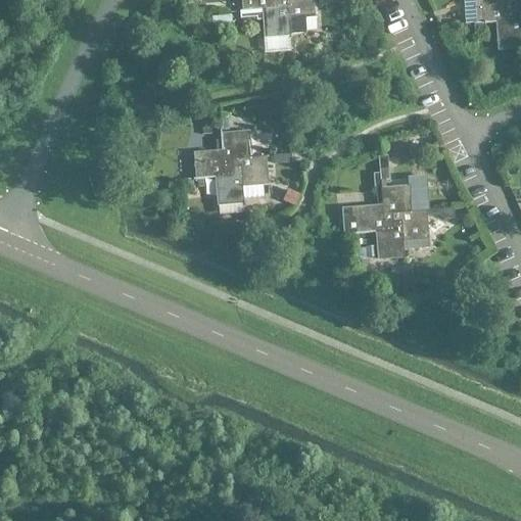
[(243,0),(244,11),(257,10),(264,9),(281,8),(280,0),(271,0),(243,0)]
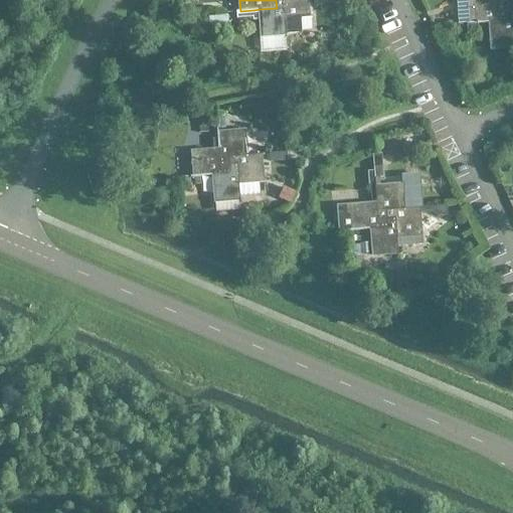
[(277,8),(260,9),(262,36),(287,33),(286,17),(284,0),(276,0),(277,8)]
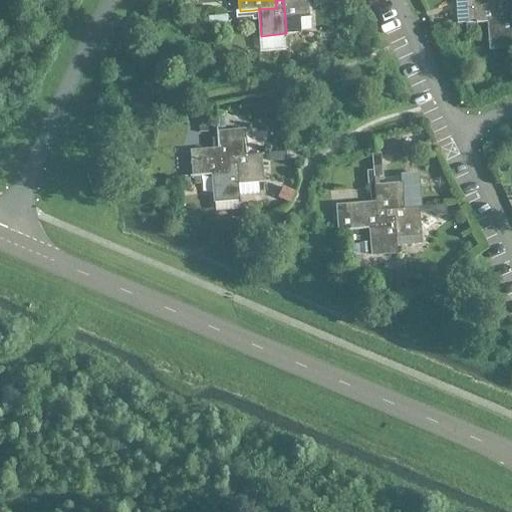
[(283,0),(285,17),(309,15),(307,0),(283,0)]
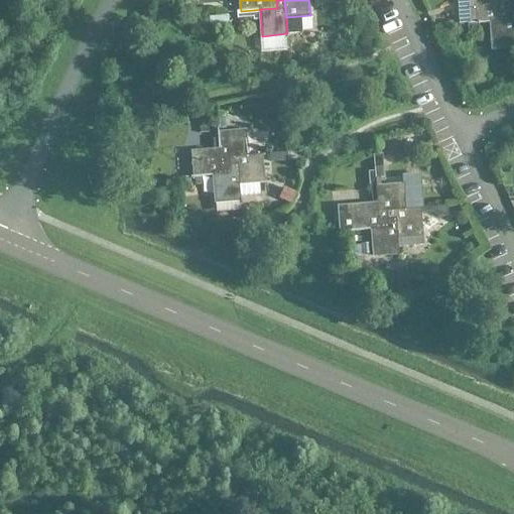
[(471,0),(473,23),(492,21),(508,20),(507,12),(499,12),(497,0),(471,0)]
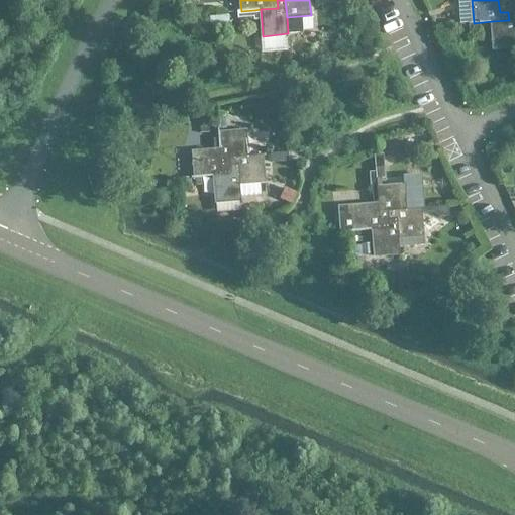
[(498,0),(500,12),(508,12),(508,3),(514,2),(514,0),(498,0)]
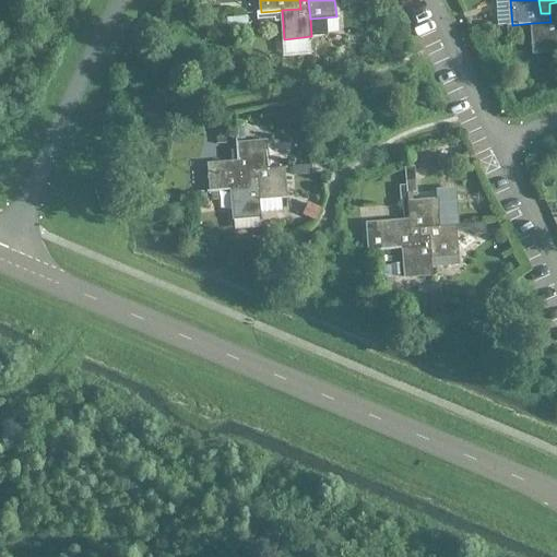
[(550,22),(533,23),(535,52),(556,50),(556,12),(549,13),(550,22)]
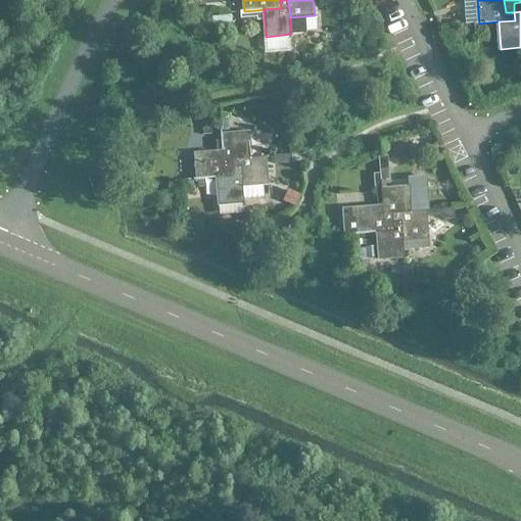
[(228,117),(221,119),(222,130),(229,129),(228,117)]
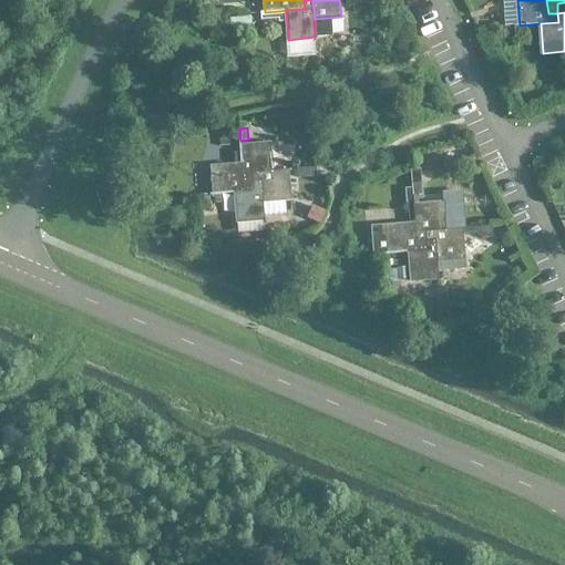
[(270,143),(240,145),(243,164),(244,182),(253,181),(253,171),(273,170),(270,143)]
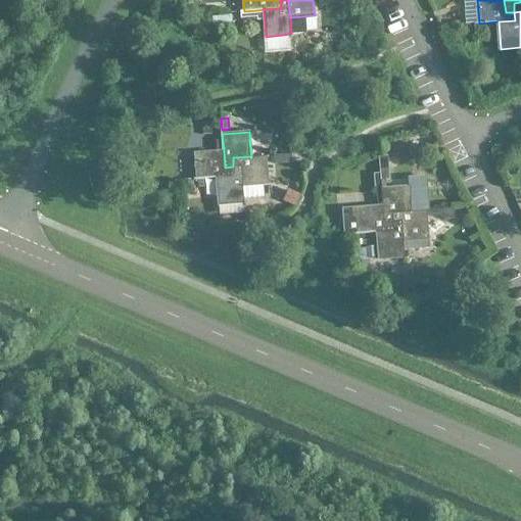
[(224,151),(196,153),(199,178),(218,177),(234,175),(233,167),(225,168),(224,151)]
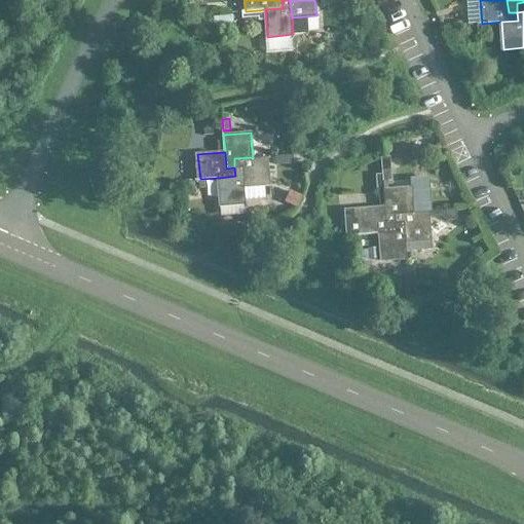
[(253,157),(234,158),(234,167),(242,166),(245,186),(270,183),(268,159),(269,159),(269,155),(268,156),(253,157)]
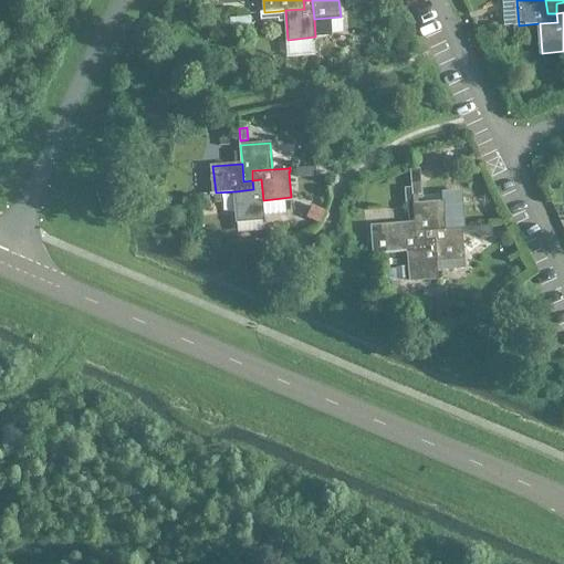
[(419,167),(410,167),(413,186),(414,194),(423,192),(419,167)]
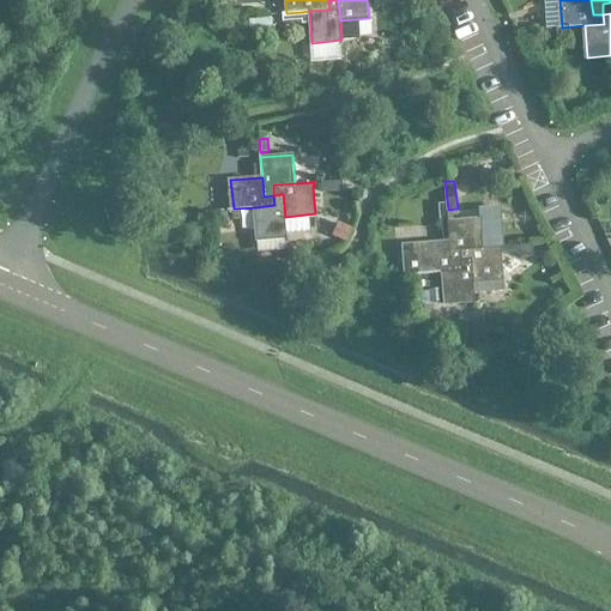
[(274,205),(255,207),(258,239),(286,236),(285,217),(283,194),(273,195),(274,205)]
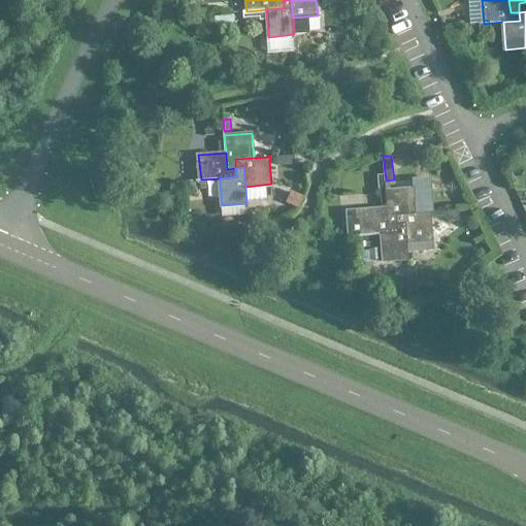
[(361,219),(349,220),(350,235),(381,233),(398,231),(397,223),(389,223),(386,188),(386,187),(383,187),(381,190),(381,193),(383,196),(384,207),(360,209),(361,219)]
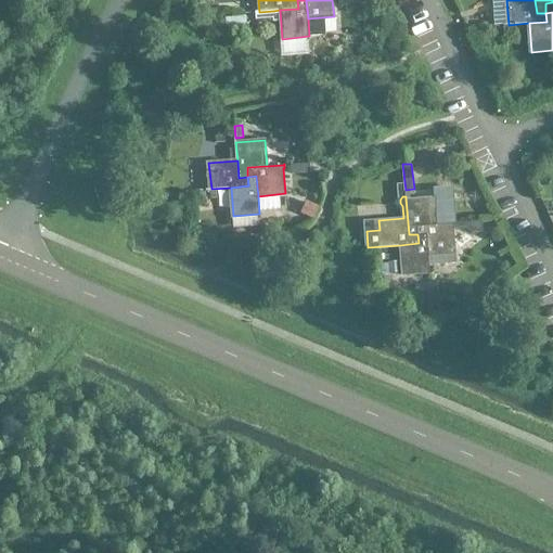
[(305,197),(300,209),(313,215),(318,203),(305,197)]
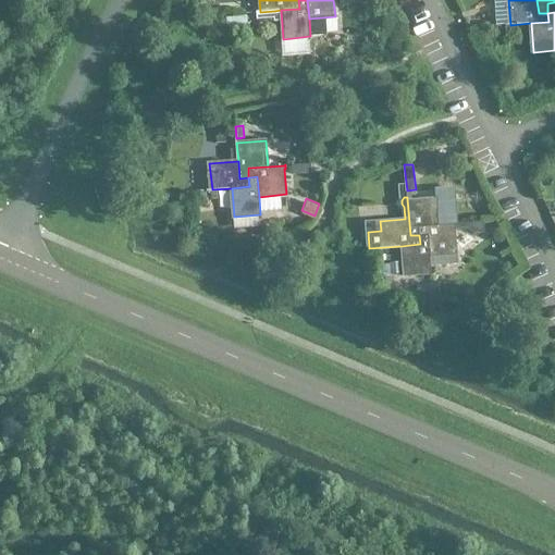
[(410,198),(407,198),(410,235),(419,235),(419,225),(446,223),(445,208),(436,208),(436,198),(411,200),(410,198)]
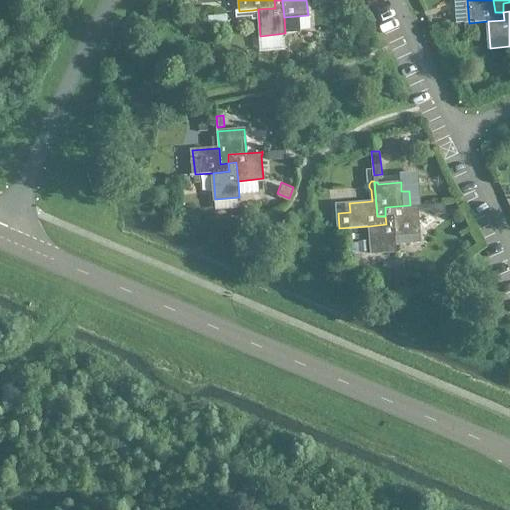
[(444,202),(434,203),(435,213),(445,212),(444,202)]
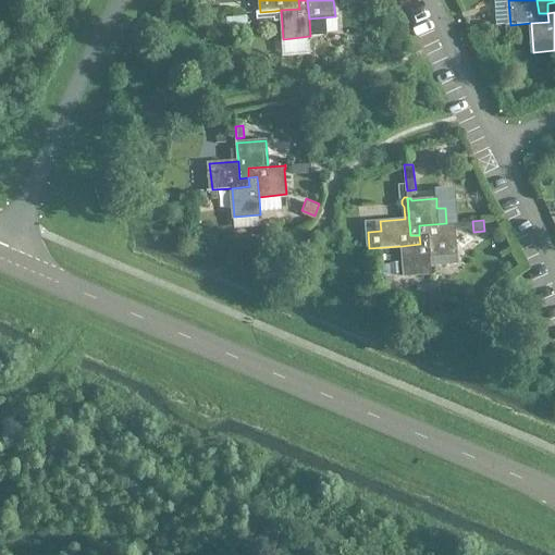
[(245,235),(272,234),(272,222),(244,223),(245,235)]
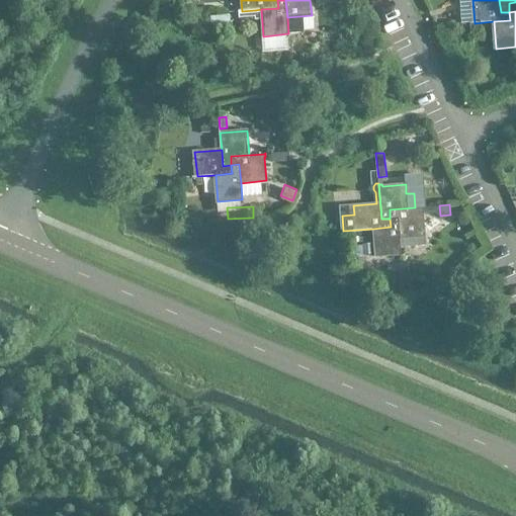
[(391,227),(373,229),(375,256),(401,253),(400,244),(425,242),(422,206),(415,207),(390,209),(390,219),(391,227)]
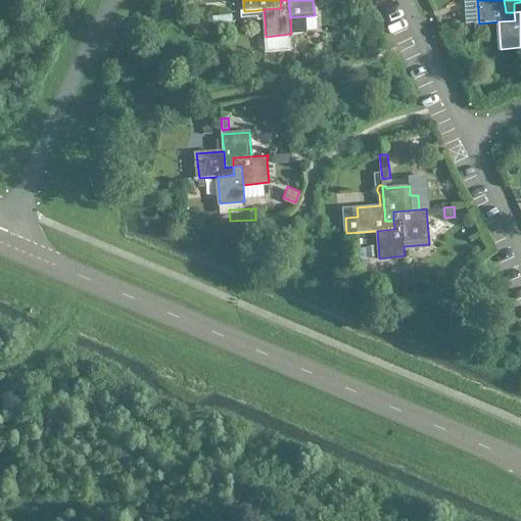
[(375,243),(366,244),(367,256),(377,255),(375,243)]
